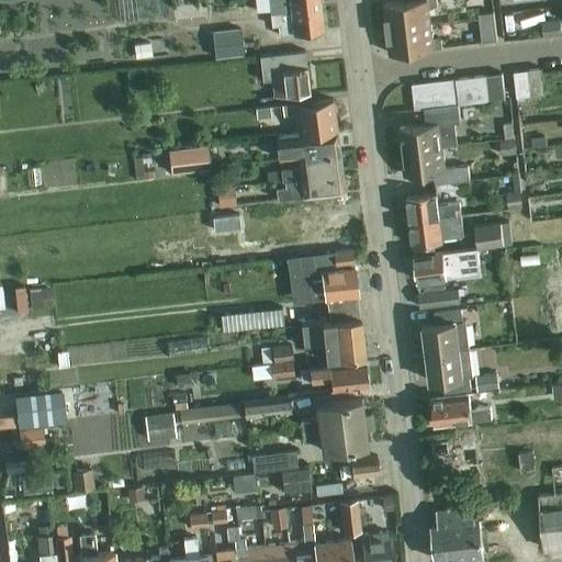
[(270,14),(321,9),(318,0),(255,0),(256,9),(260,12),(270,11),(270,14)]
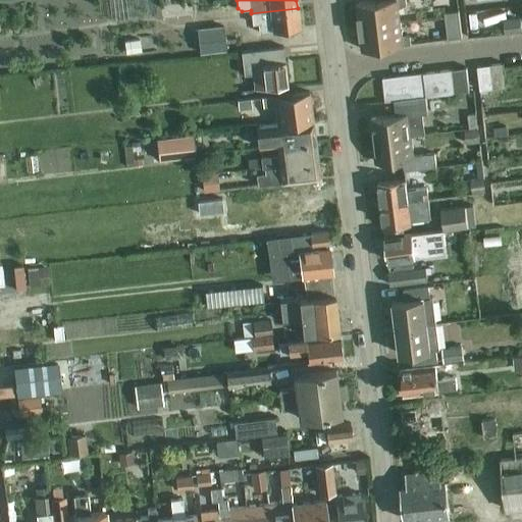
[(358,29),(399,23),(398,10),(405,6),(404,0),(376,0),(377,2),(355,5),(358,29)]
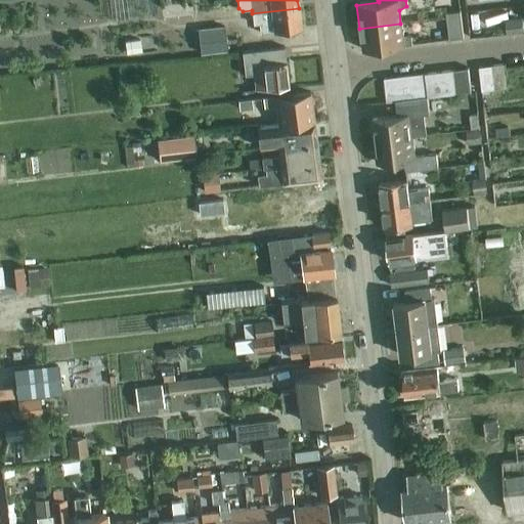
[(252,13),(253,26),(259,25),(260,34),(301,29),(299,8),(252,13)]
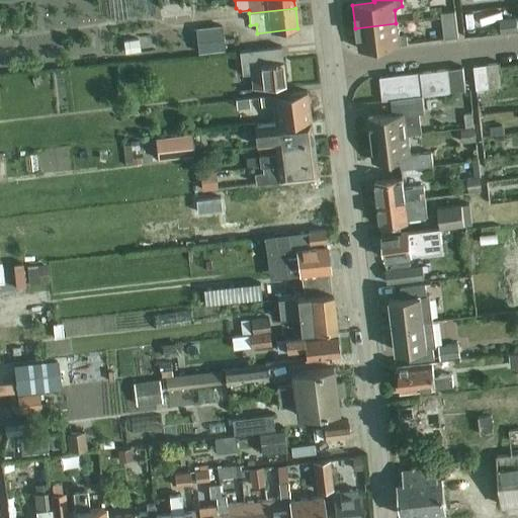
[(444,40),(457,38),(454,12),(440,14),(444,40)]
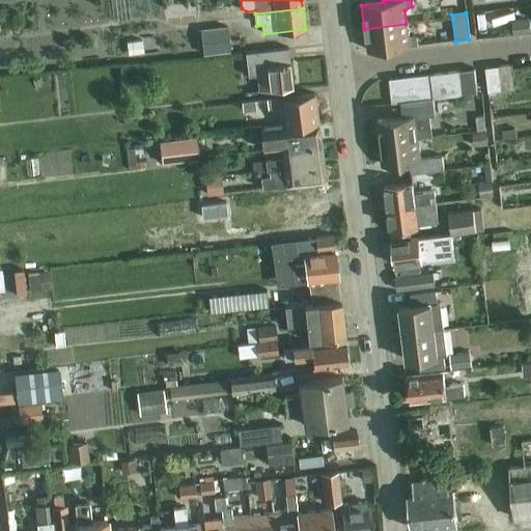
[(512,35),(530,33),(528,21),(511,23),(512,35)]
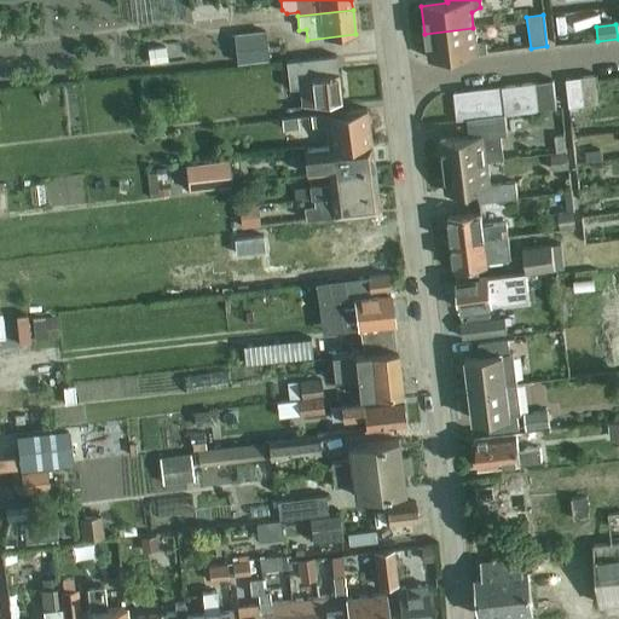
[(473,28),(424,34),(428,61),(486,53),(485,45),(475,42),(473,28)]
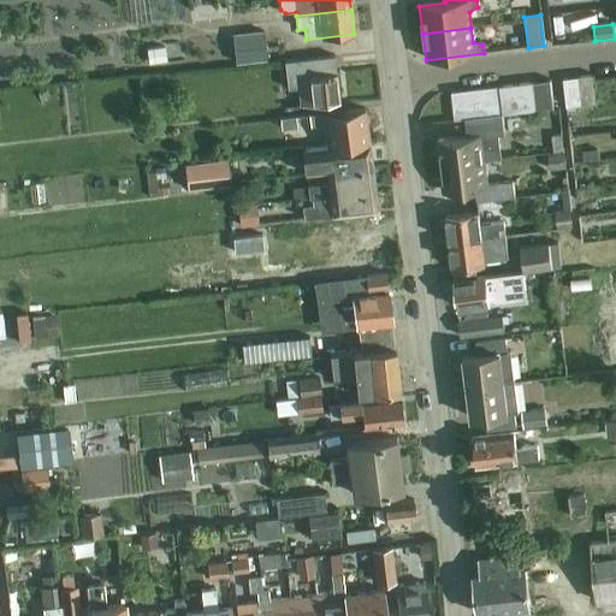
[(264,31),(232,35),(236,64),(289,58),(288,43),(265,46),(264,31)]
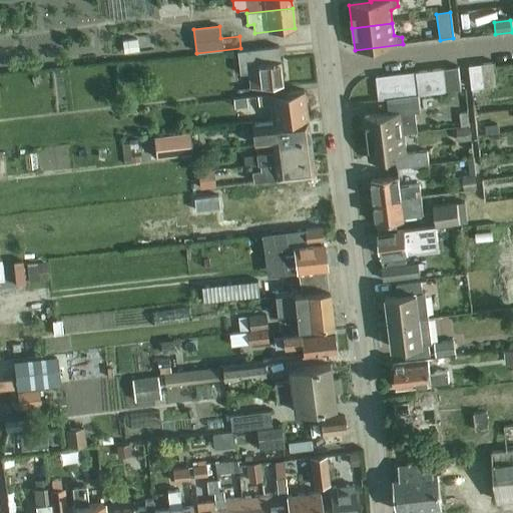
[(123,55),(184,47),(182,32),(121,40),(123,55)]
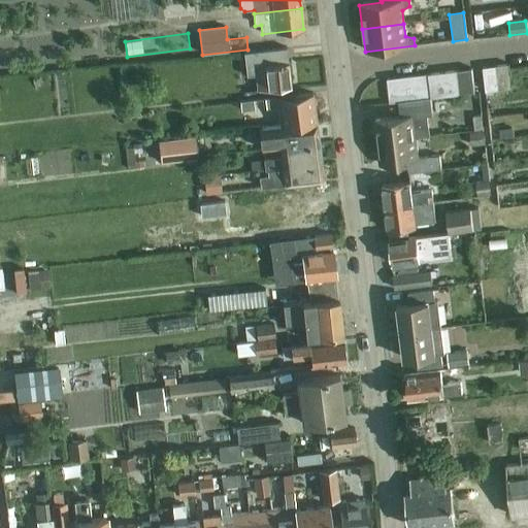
[(255,76),(257,91),(290,88),(286,48),(243,54),(245,77),(255,76)]
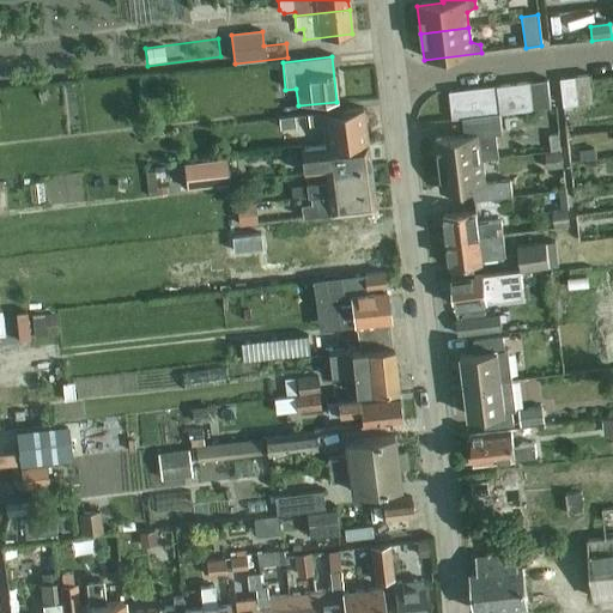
[(575,78),(578,105),(593,104),(589,76),(575,78)]
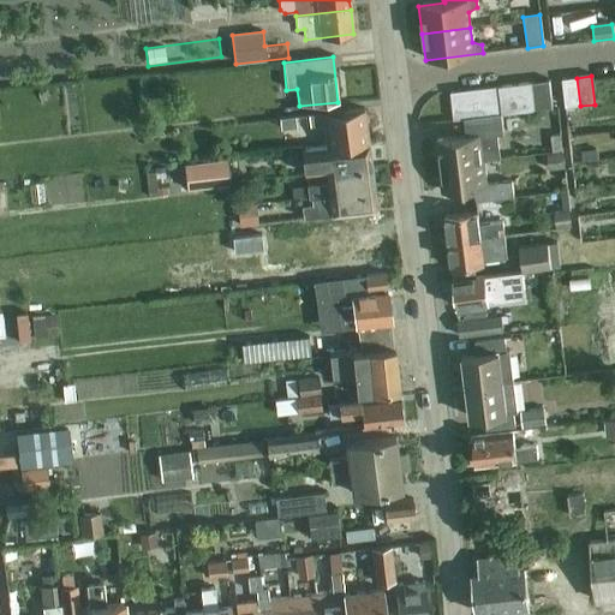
[(565,108),(580,106),(577,78),(562,79),(565,108)]
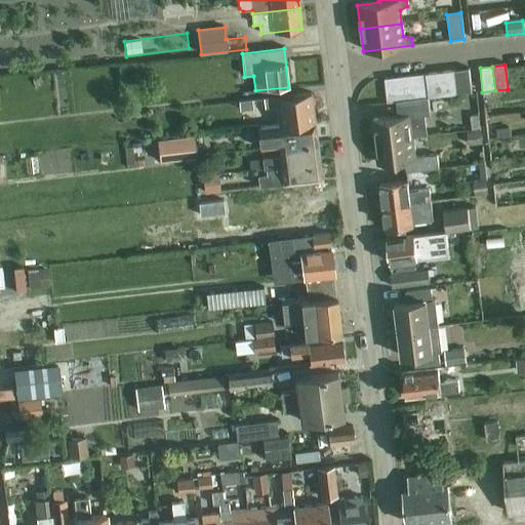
[(453,71),(456,95),(471,93),(468,70),(453,71)]
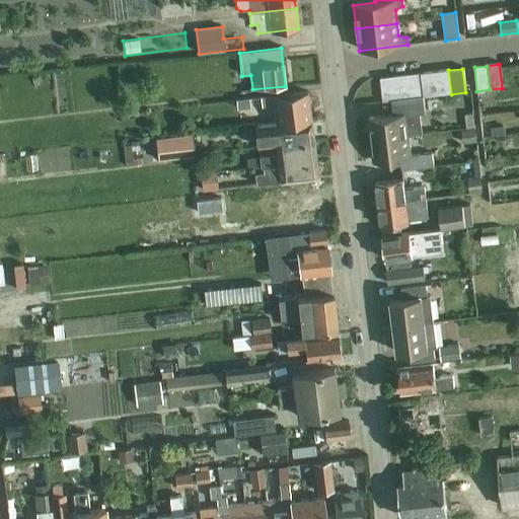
[(437,95),(451,94),(448,70),(434,72),(437,95)]
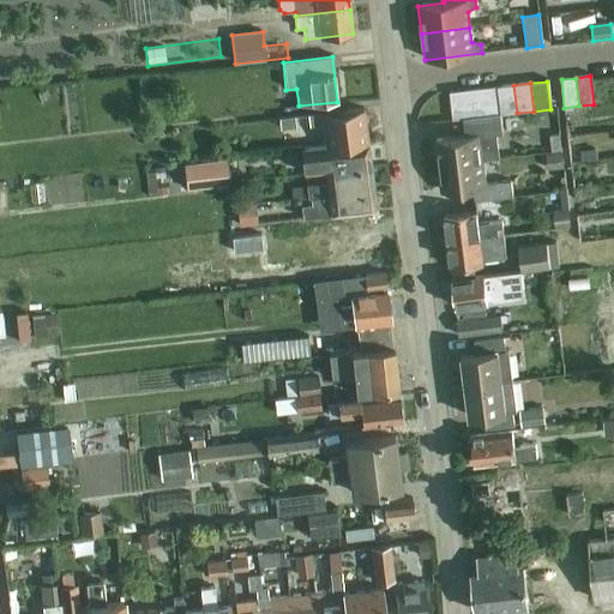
[(500,115),(517,113),(513,85),(497,86),(500,115)]
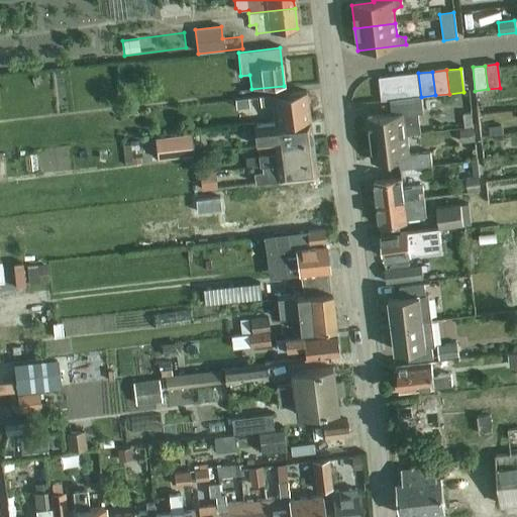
[(381,101),(395,100),(421,97),(418,73),(378,78),(381,101)]
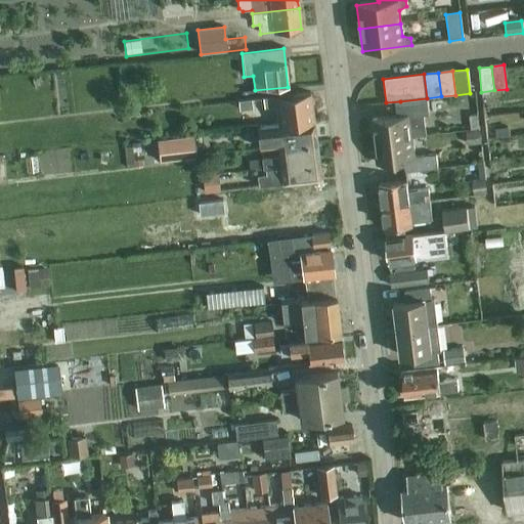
[(272,127),(313,123),(309,93),(263,99),(264,107),(269,107),(272,127)]
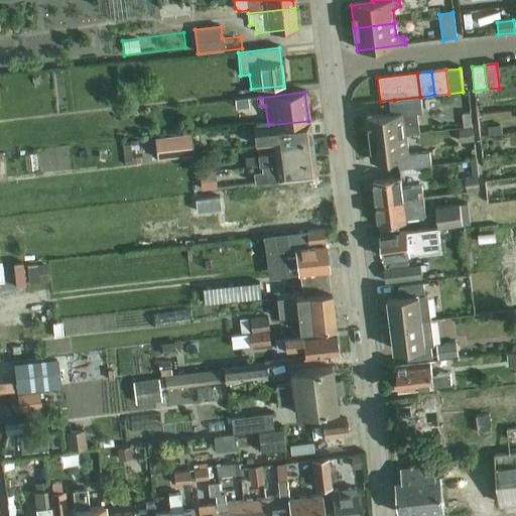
[(368,139),(405,135),(419,133),(417,113),(422,112),(420,97),(394,100),(396,115),(366,119),(368,139)]
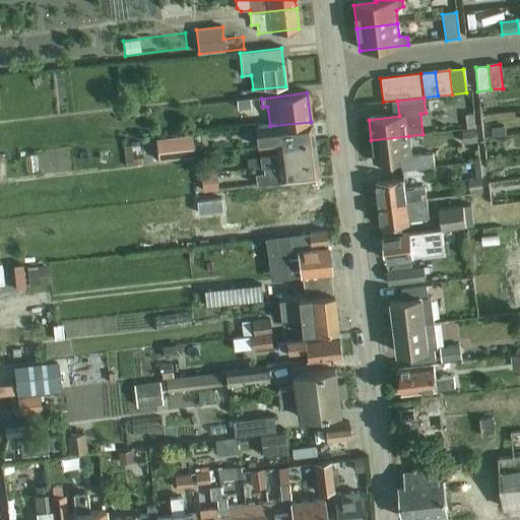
[(250,109),(249,100),(237,102),(238,110),(250,109)]
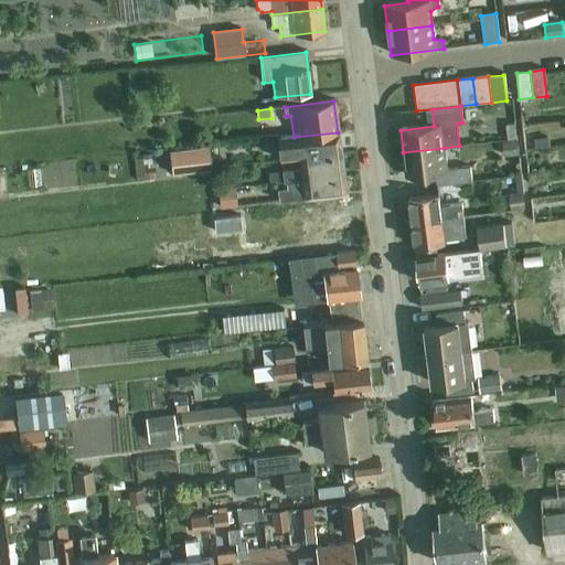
[(523,126),(535,125),(533,109),(521,110),(523,126)]
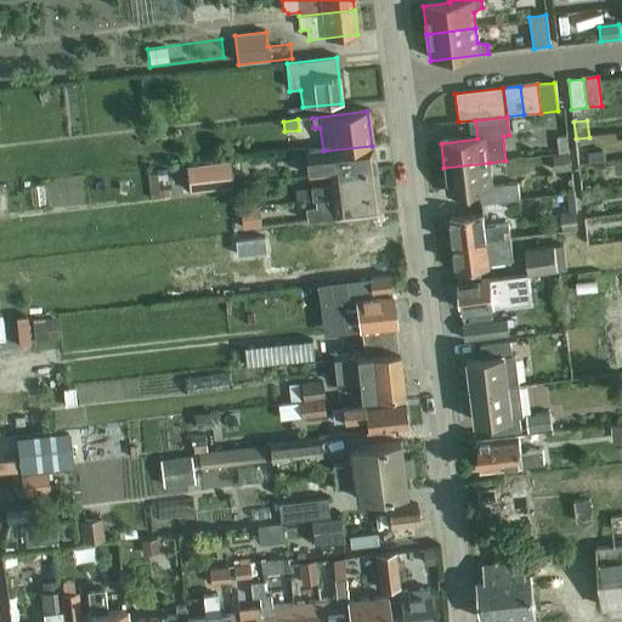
[(569,153),(566,136),(557,137),(558,154),(569,153)]
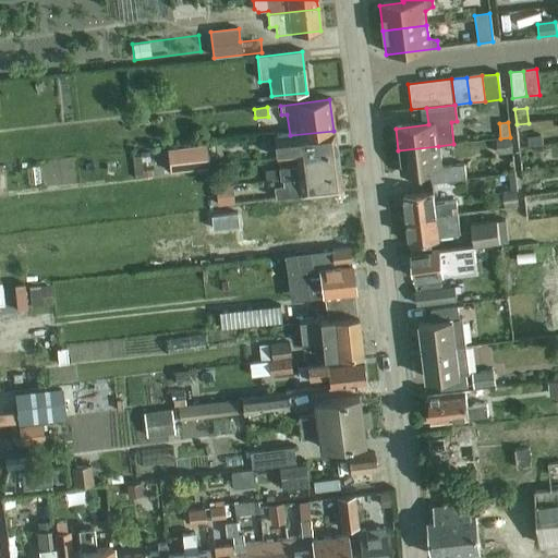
[(336,153),(334,131),(290,135),(273,137),(247,140),(249,162),(296,157),(336,153)]
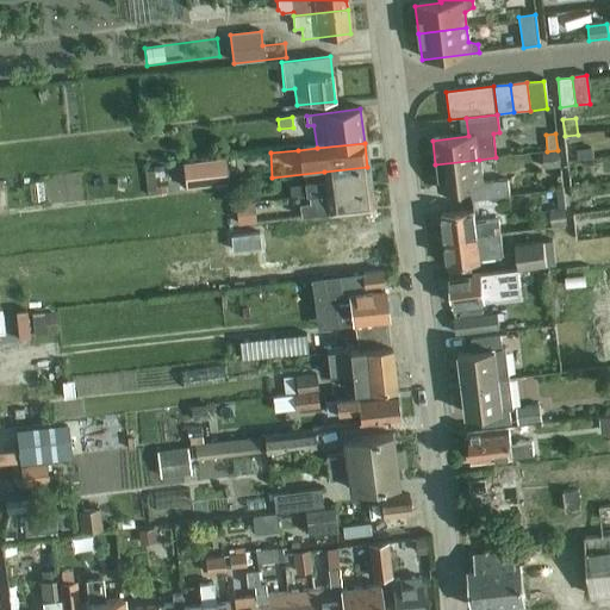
[(240,149),(192,149),(192,170),(240,170),(240,149)]
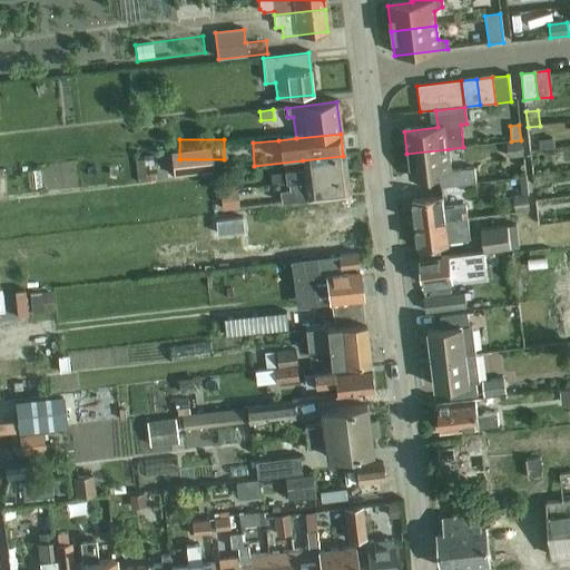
[(553,139),(538,140),(539,149),(554,148),(553,139)]
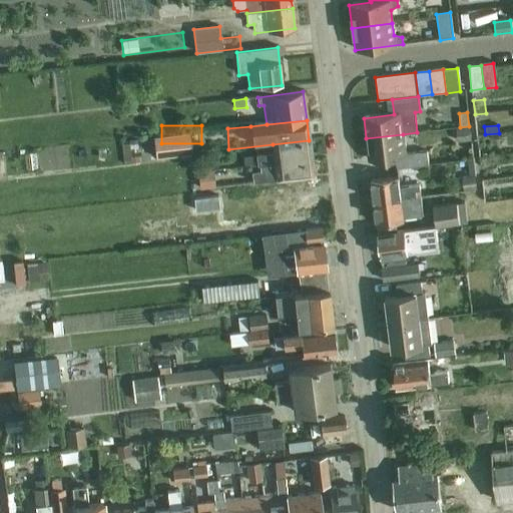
[(458,141),(471,140),(470,126),(456,128),(458,141)]
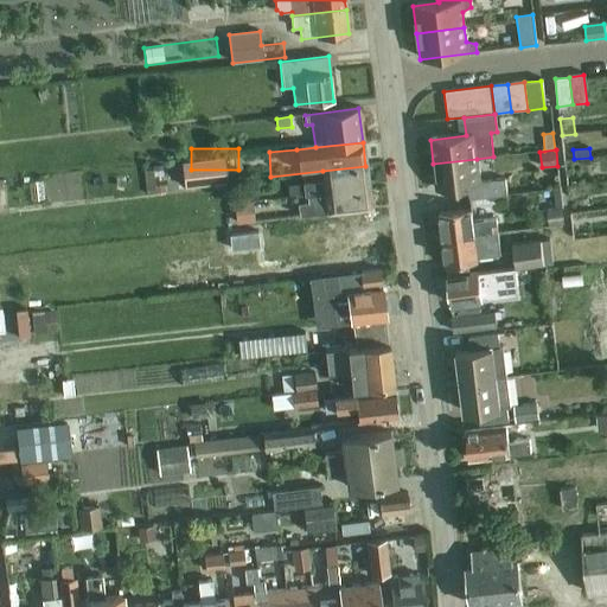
[(505,180),(480,184),(477,159),(433,164),(436,190),(473,185),(474,198),(506,195),(505,180)]
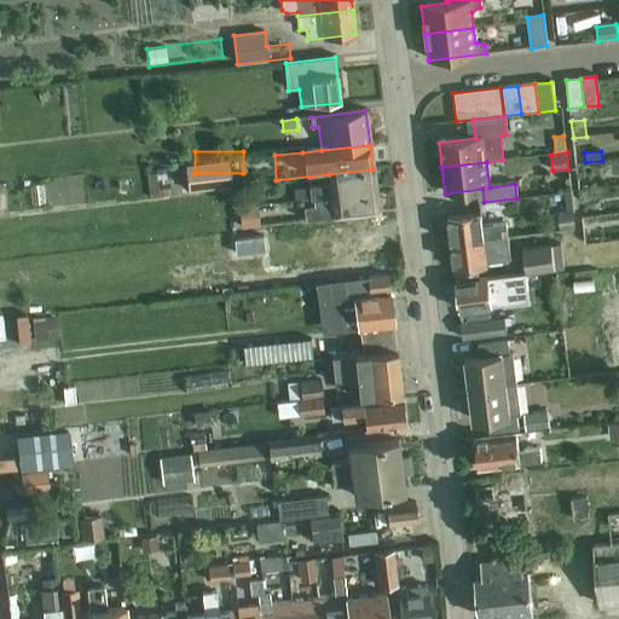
[(498,166),(501,183),(525,179),(524,163),(498,166)]
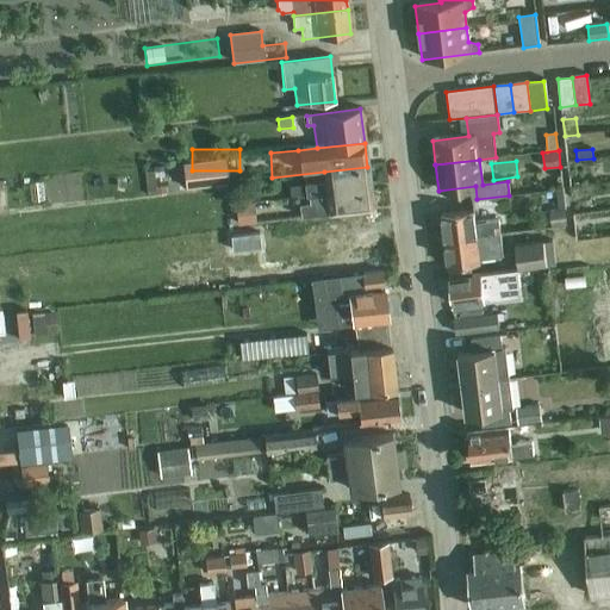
[(162,167),(154,167),(154,172),(155,176),(163,175),(162,167)]
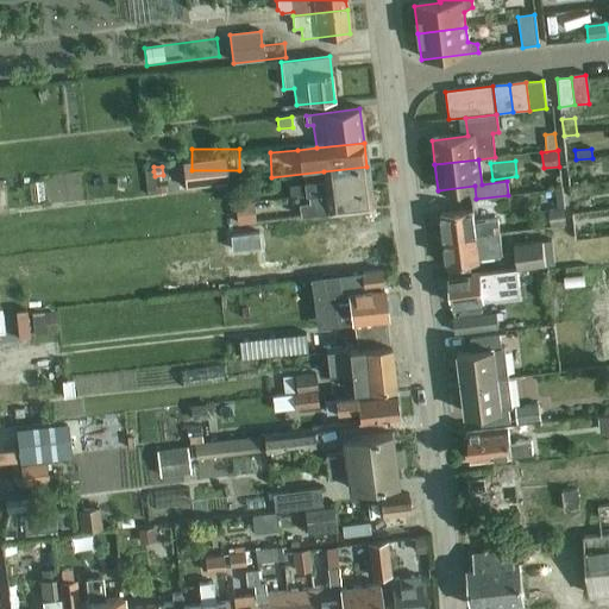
[(305,198),(370,189),(366,167),(324,171),(325,182),(289,187),(290,199),(305,198)]
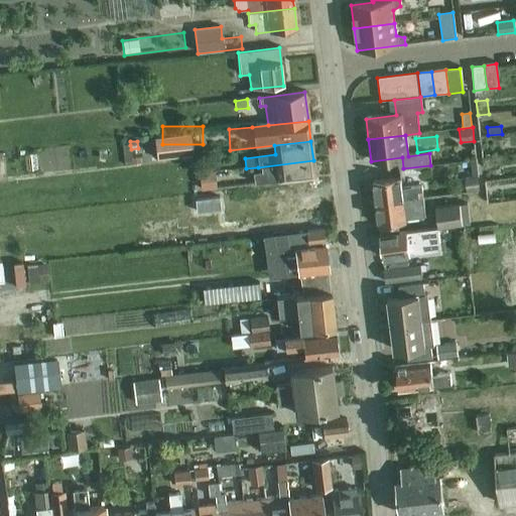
[(152,162),(177,161),(175,145),(151,147),(152,162)]
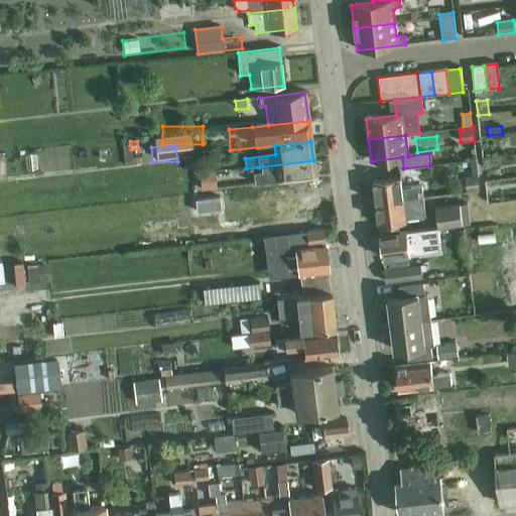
[(486,168),(497,167),(496,159),(485,160),(486,168)]
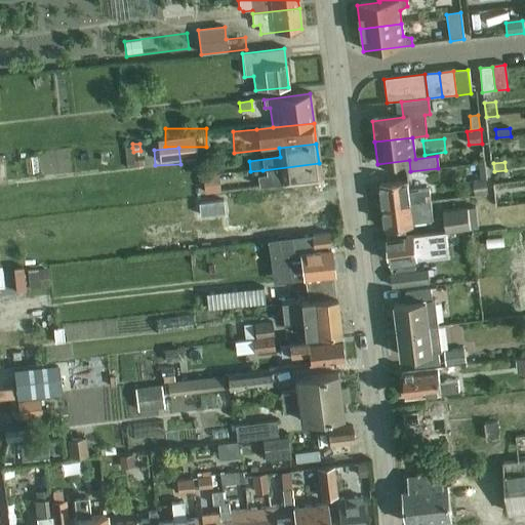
[(263,170),(264,175),(257,176),(258,188),(321,180),(319,163),(263,170)]
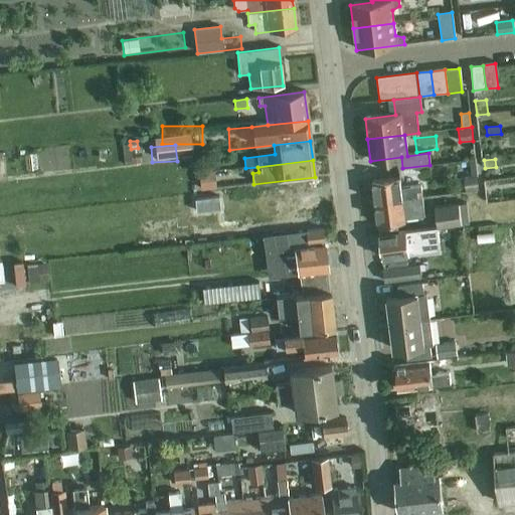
[(506,168),(490,170),(493,186),(508,183),(506,168)]
